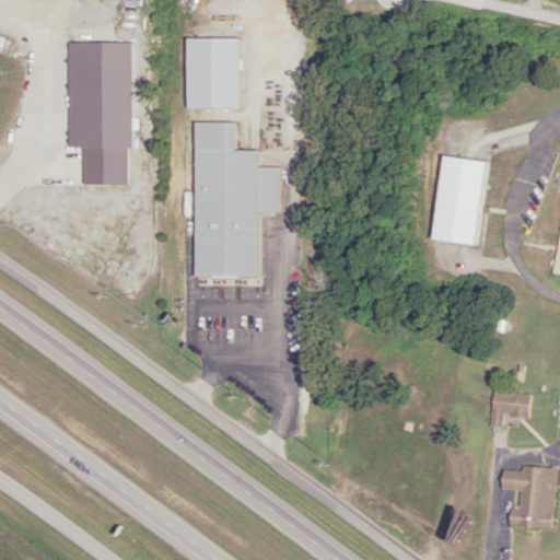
[(0,51),(6,54),(9,42),(0,39),(0,51)]
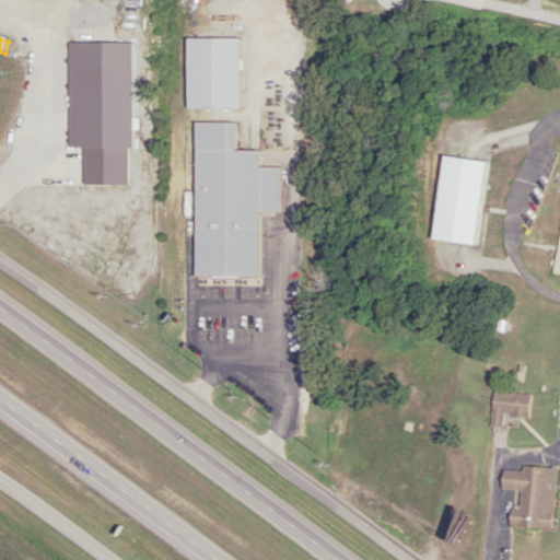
[(113,53),(111,41),(58,48),(60,60),(113,53)]
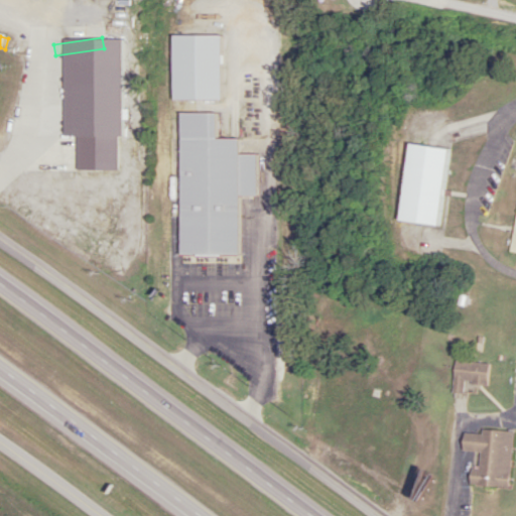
[(54,61),(55,72),(105,70),(105,58),(54,61)]
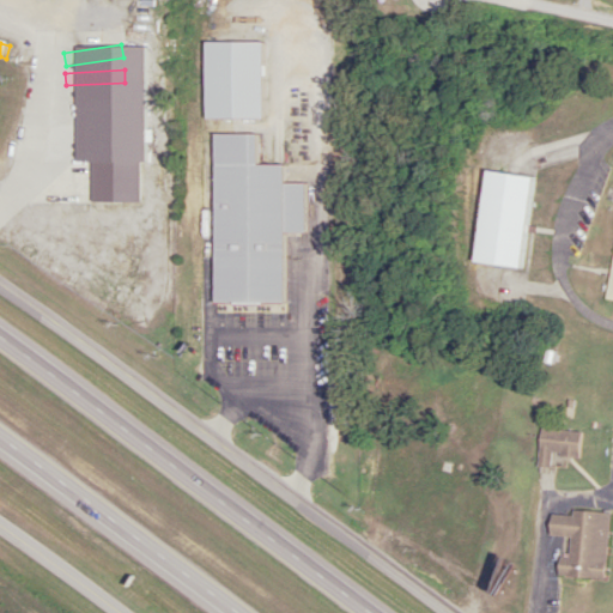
[(67,102),(67,114),(116,114),(116,102),(67,102)]
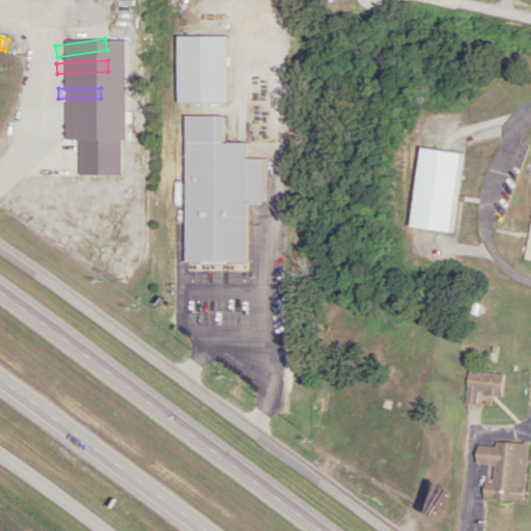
[(31,167),(77,154),(72,136),(26,149),(31,167)]
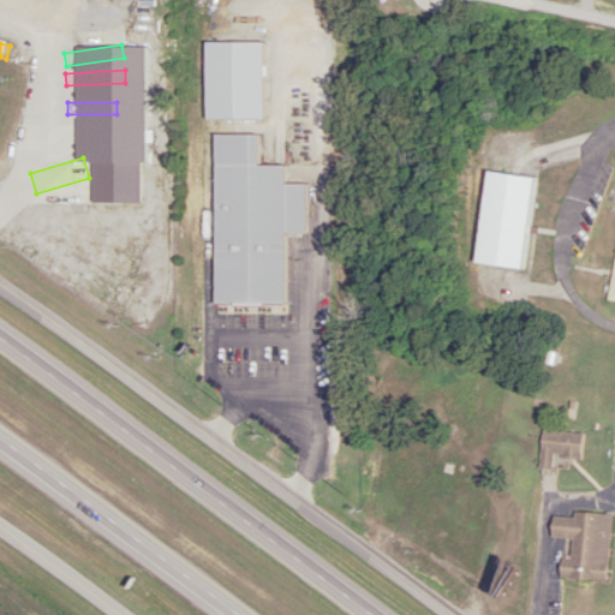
[(471,264),(519,270),(530,178),(482,172),(471,264)]
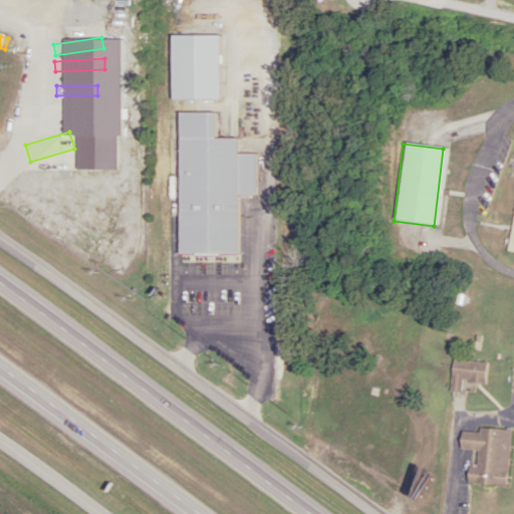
[(460,392),(460,382),(485,383),(486,361),(450,359),(449,392),(460,392)]
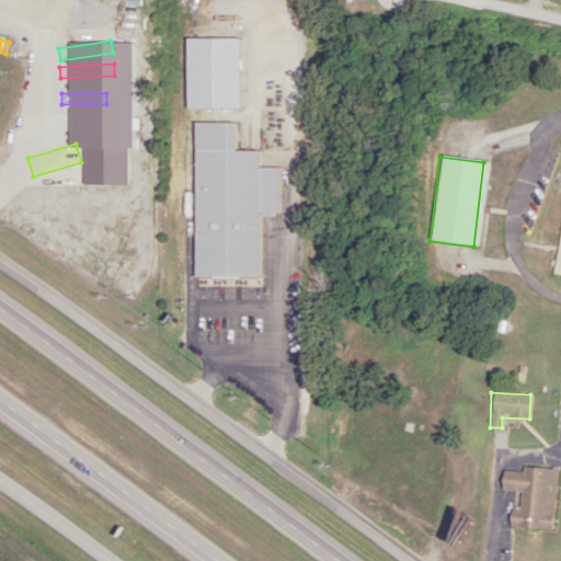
[(557,470),(522,467),(522,472),(502,471),(500,490),(519,492),(518,511),(510,510),(507,528),(552,531),(557,470)]
